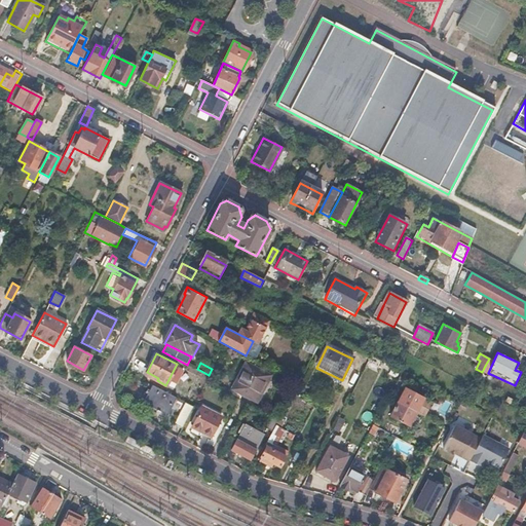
[(269,375),(246,363),(231,388),(256,401),(269,375)]
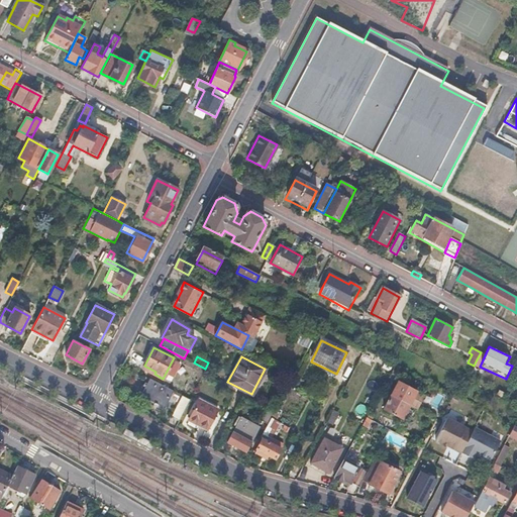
[(173,390),(149,378),(140,394),(164,406),(173,390)]
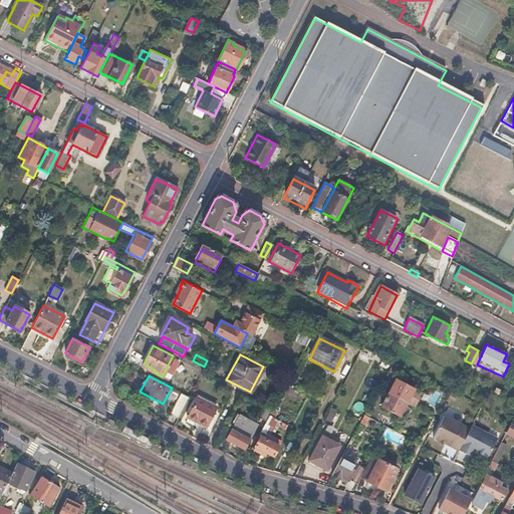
[(414,389),(396,379),(389,393),(406,403),(414,389)]
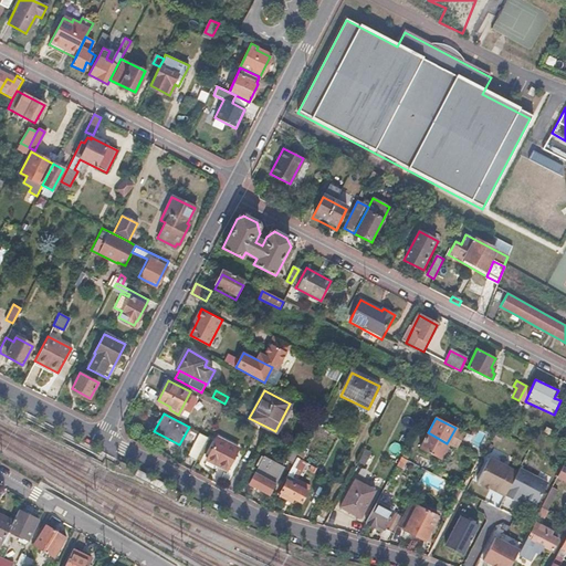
[(464,433),(456,428),(447,443),(457,449),(464,433)]
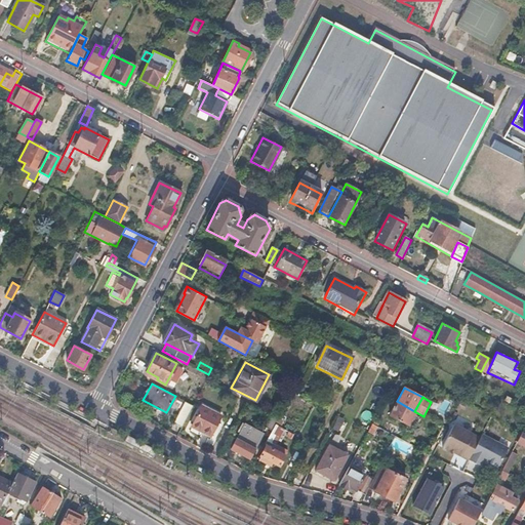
[(414,411),(397,401),(389,414),(408,425),(414,411)]
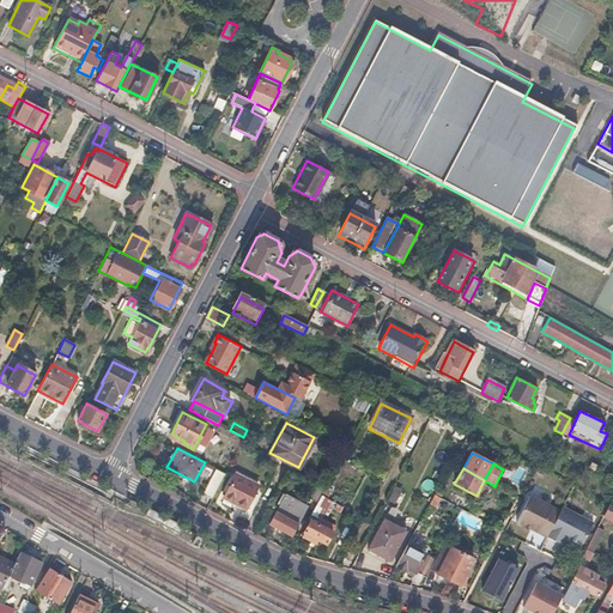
[(225,474),(216,469),(202,493),(212,499),(225,474)]
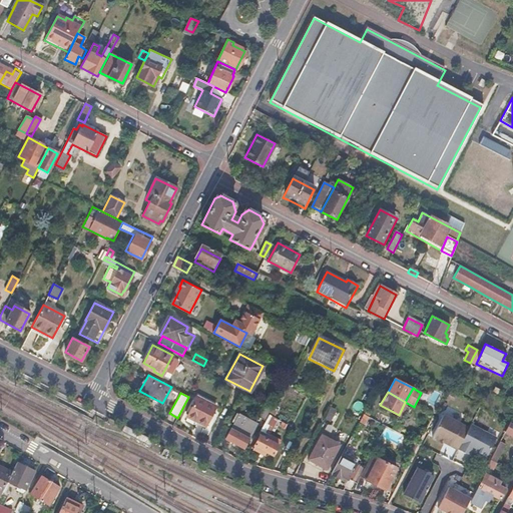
[(217,407),(197,397),(186,420),(206,430),(217,407)]
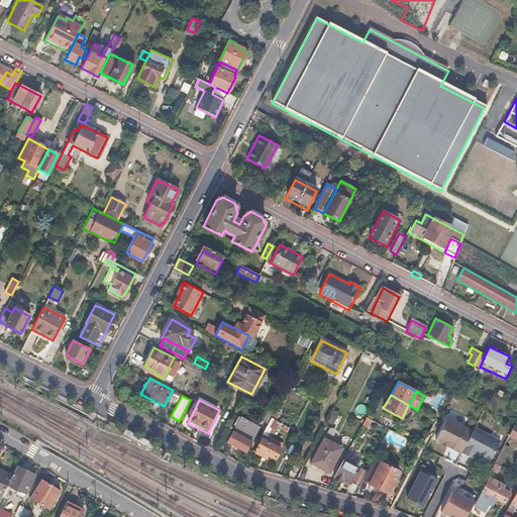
[(273,413),(266,409),(261,420),(268,423),(270,419),(273,413)]
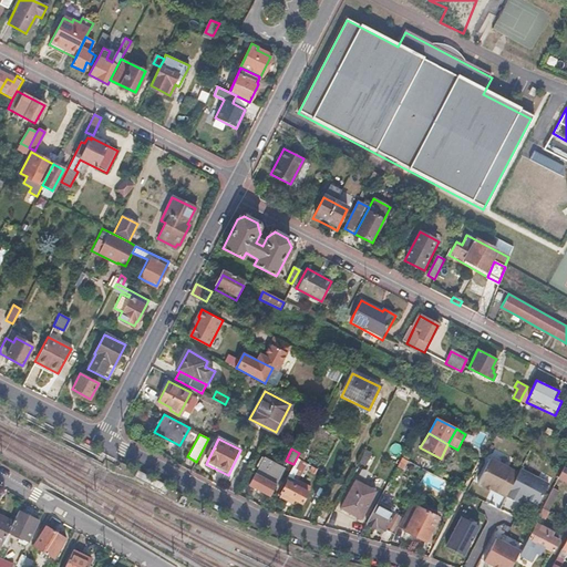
[(282,467),(260,456),(256,466),(257,467),(248,485),(269,496),(276,485),(275,484),(282,467)]
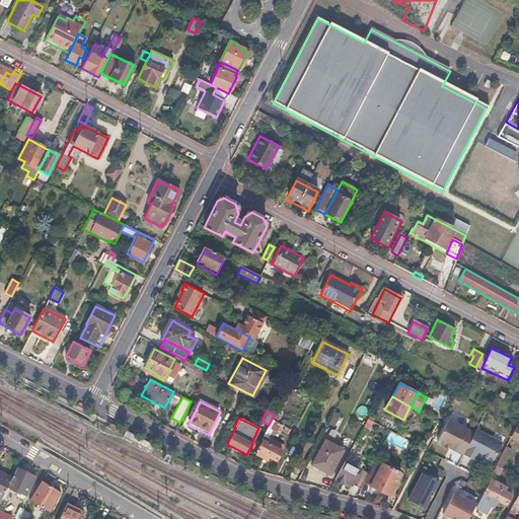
[(373,422),(367,419),(363,428),(368,431),(373,422)]
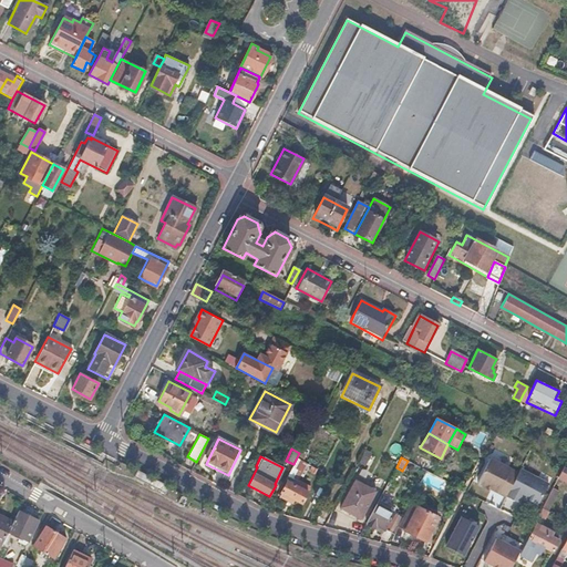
[(517,473),(490,457),(476,482),(491,490),(491,487),(497,492),(496,493),(505,497),(505,496),(517,473)]
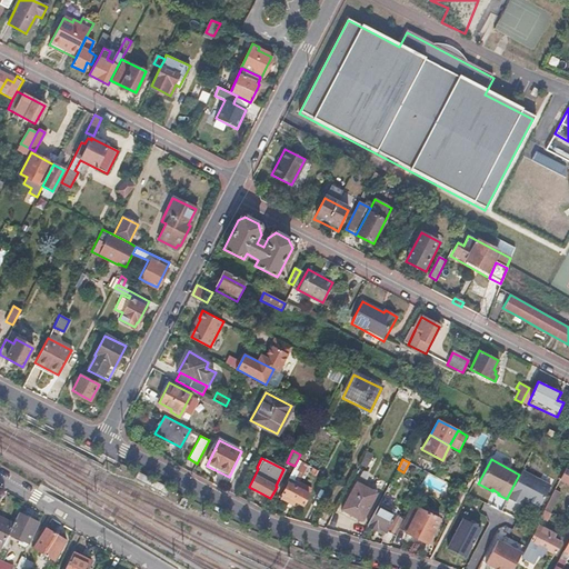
[(297,461),(295,466),(285,485),(295,490),(307,467),(297,461)]
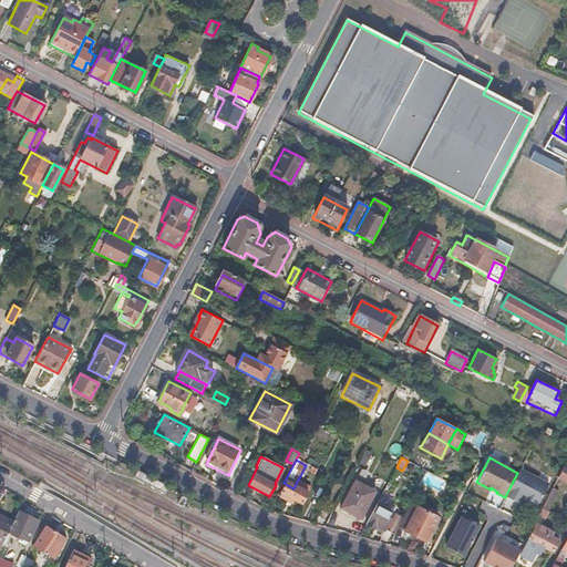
[(519,468),(517,473),(505,496),(514,501),(516,495),(522,497),(536,505),(548,484),(519,468)]
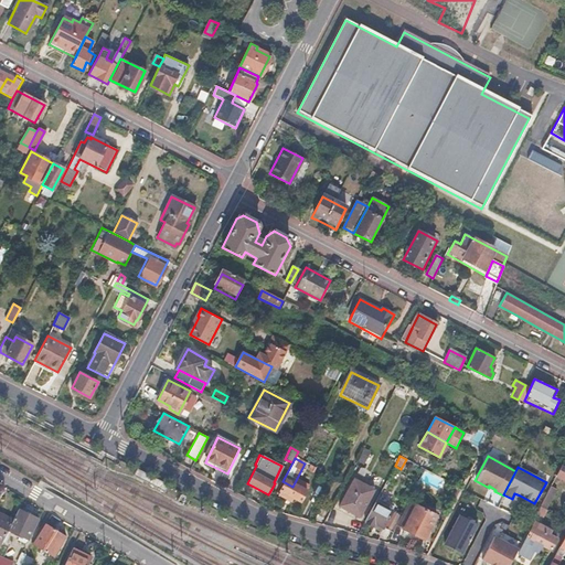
[(374,490),(354,479),(340,504),(361,516),(374,490)]
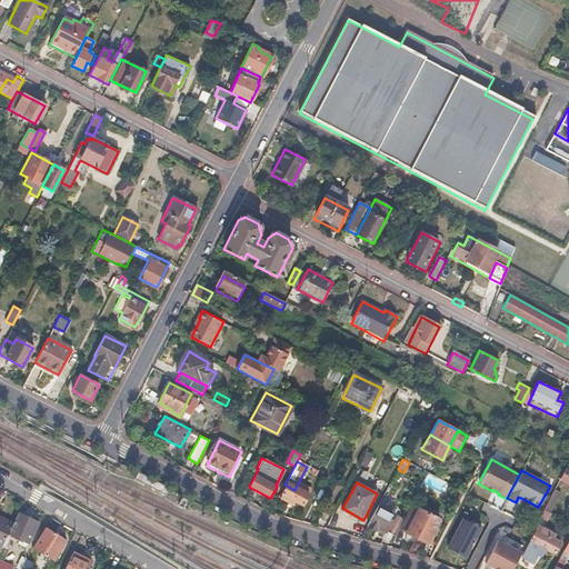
[(280,499),(279,502),(292,509),(293,506),(302,510),(309,497),(295,490),(285,485),(278,498),(280,499)]
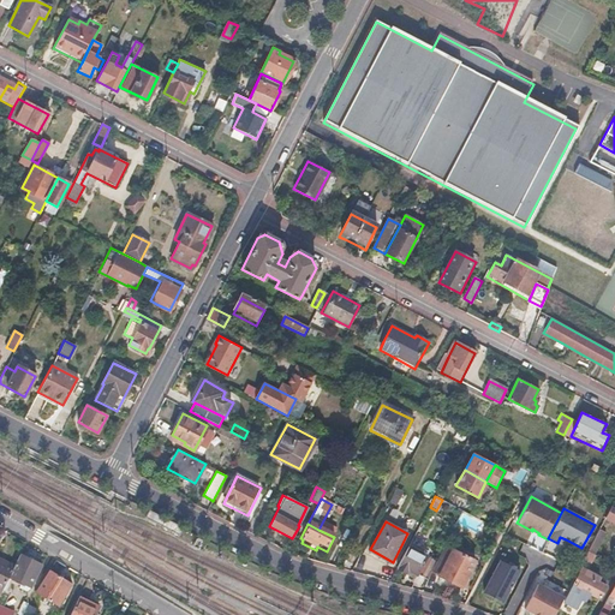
[(605,531),(599,527),(589,549),(595,551),(605,531)]
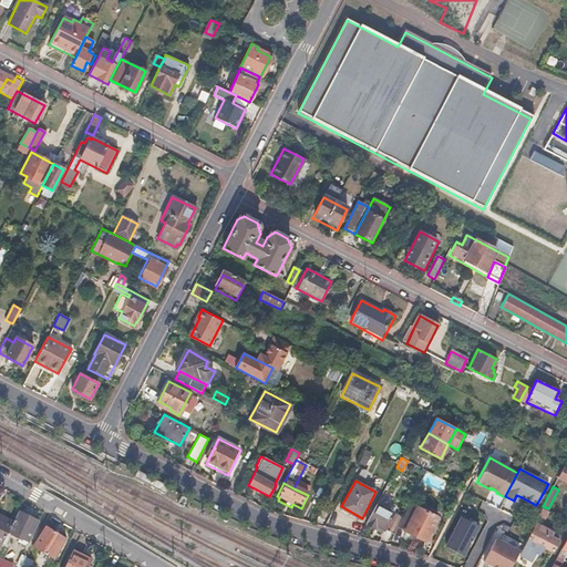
[(395,515),(377,506),(369,523),(387,532),(395,515)]
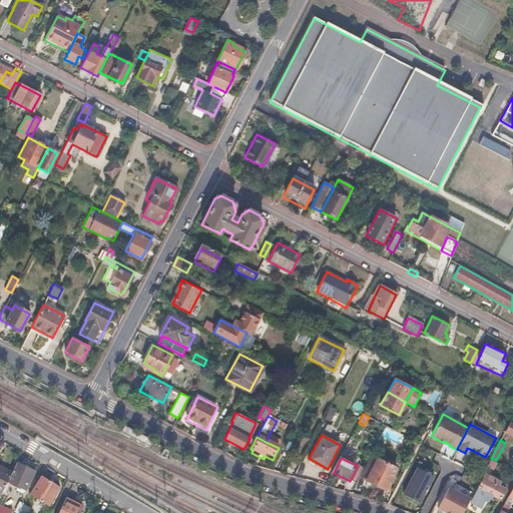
[(360,479),(366,482),(376,461),(371,458),(365,469),(360,479)]
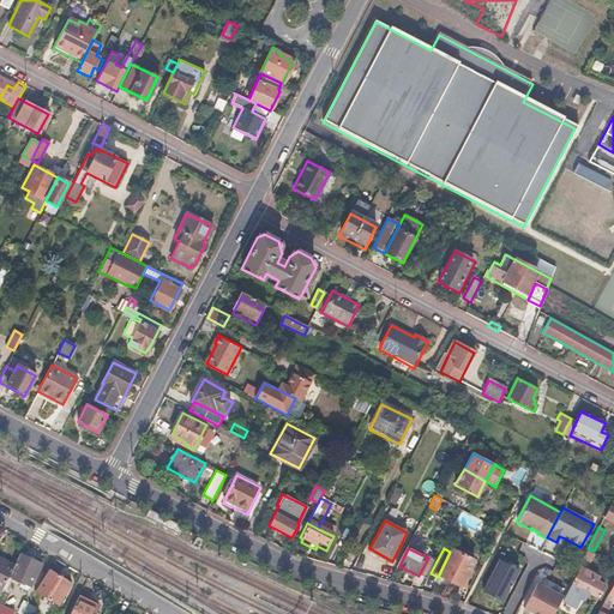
[(450,552),(438,577),(462,590),(475,565),(450,552)]
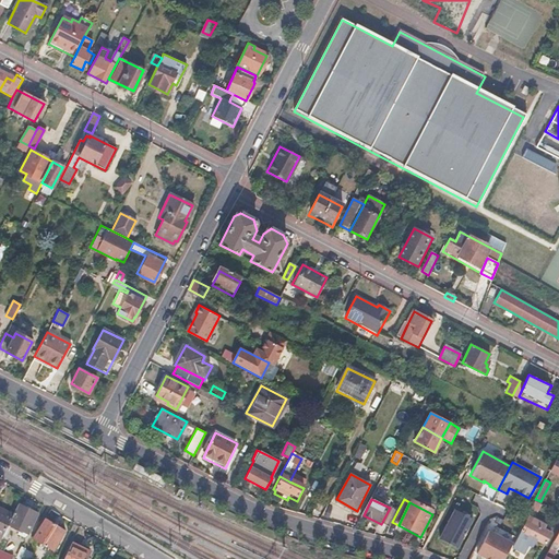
[(16,504),(12,513),(8,524),(27,534),(36,514),(16,504)]
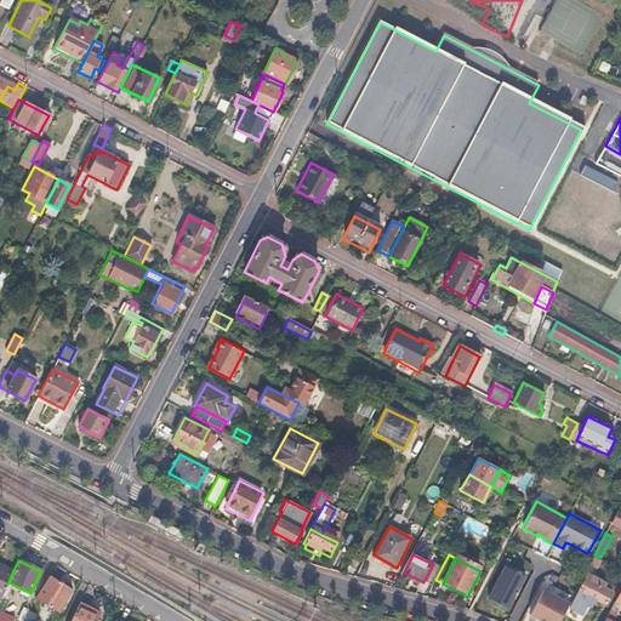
[(13,570),(0,563),(0,598),(6,586),(9,582),(13,570)]
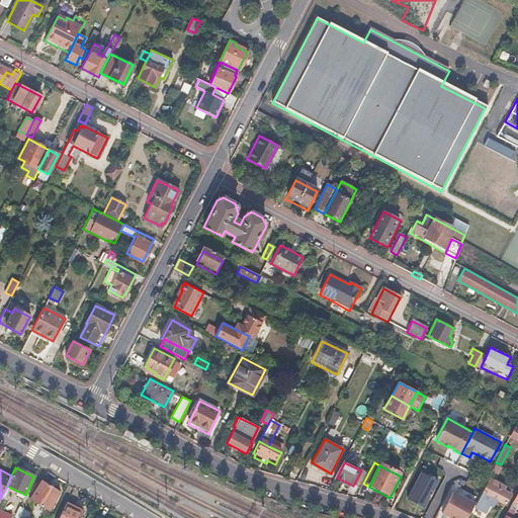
[(368,473),(361,470),(353,486),(360,490),(363,484),(368,473)]
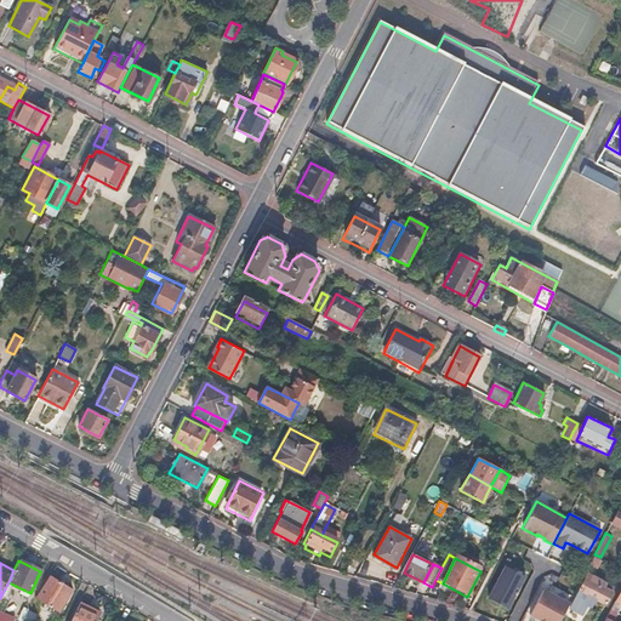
[(527,576),(507,567),(490,598),(510,609),(527,576)]
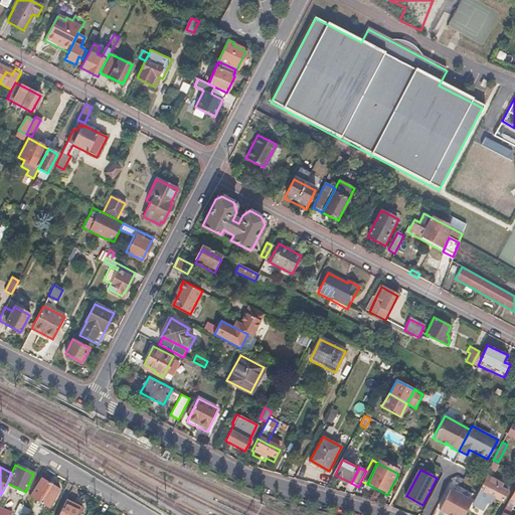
[(504,485),(488,476),(479,493),(494,501),(502,505),(509,493),(502,489),(504,485)]
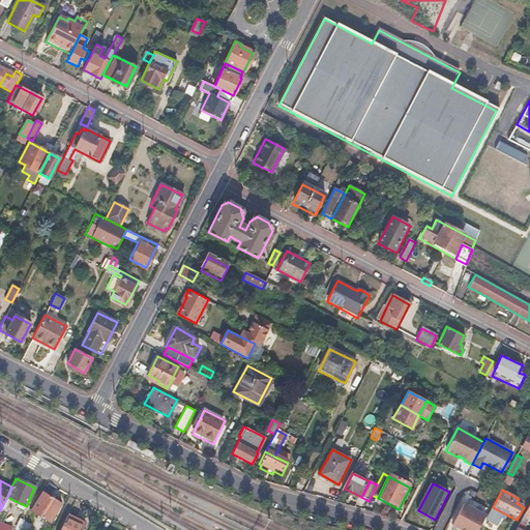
[(60,504),(41,493),(30,510),(49,522),(60,504)]
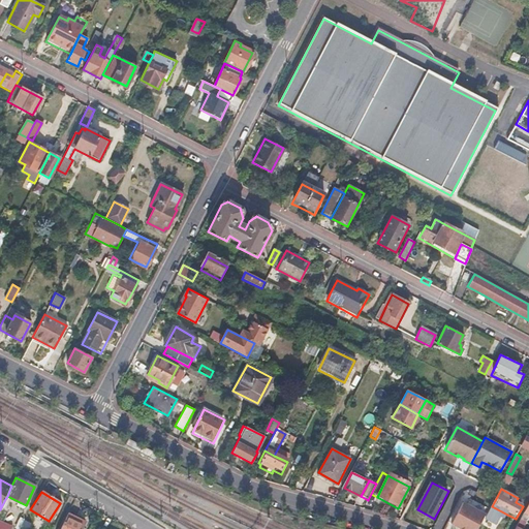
[(10,501),(5,499),(0,509),(0,522),(0,523),(1,522),(10,501)]
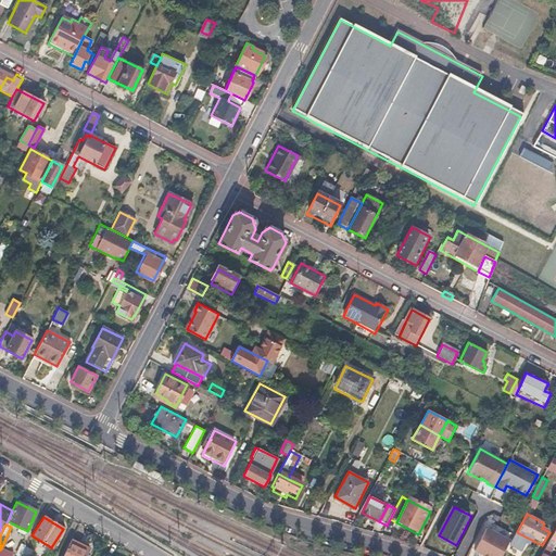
[(502,555),(509,543),(485,531),(474,554),(479,555),(502,555)]
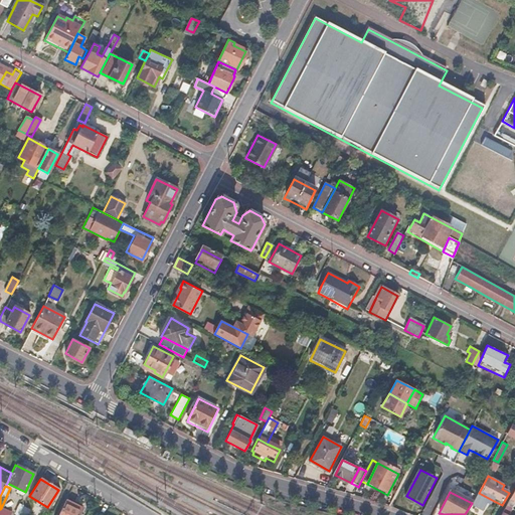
[(494,501),(479,493),(469,511),(477,514),(482,514),(488,505),(491,506),(494,501)]
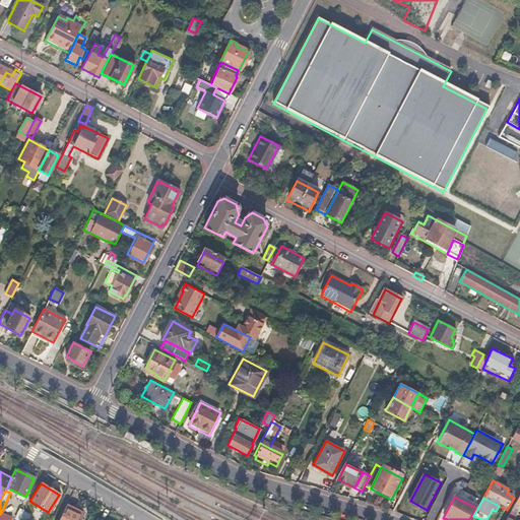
[(78,519),(82,513),(66,505),(58,519),(78,519)]
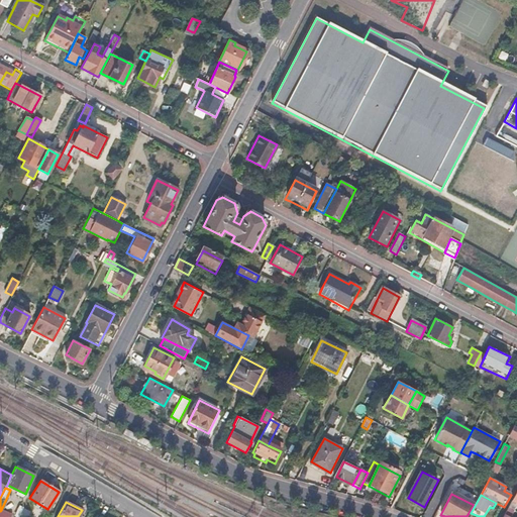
[(16,516),(21,508),(16,505),(12,515),(16,516)]
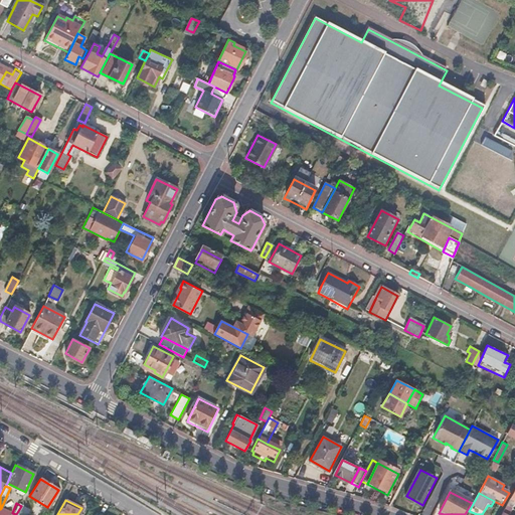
[(22,504),(21,506),(16,514),(25,514),(30,508),(22,504)]
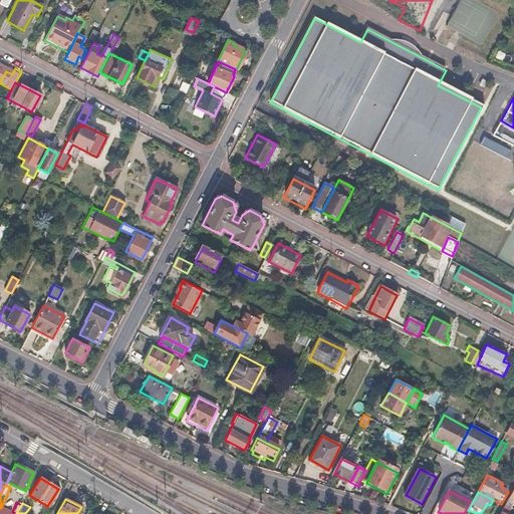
[(506,504),(502,513),(503,513),(508,513),(512,507),(506,504)]
